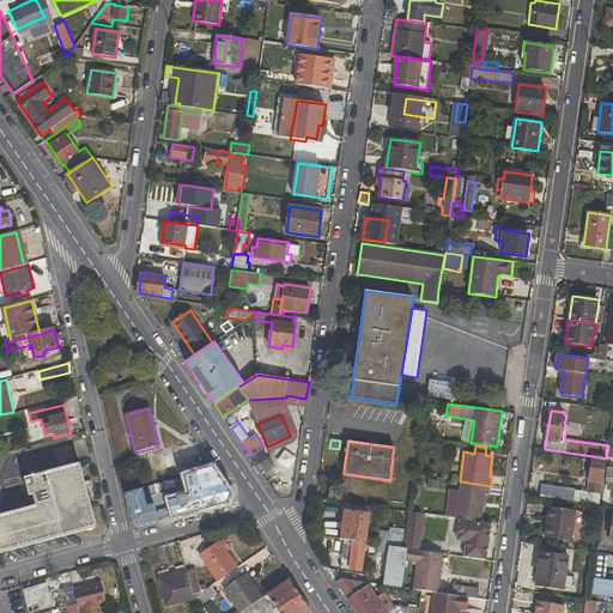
[(292,492),(295,448),(280,448),(279,492),(292,492)]
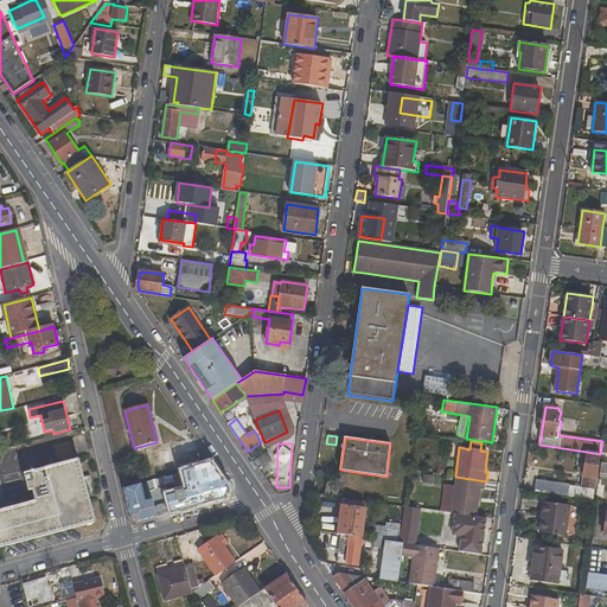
[(268,452),(254,461),(259,468),(272,459),(268,452)]
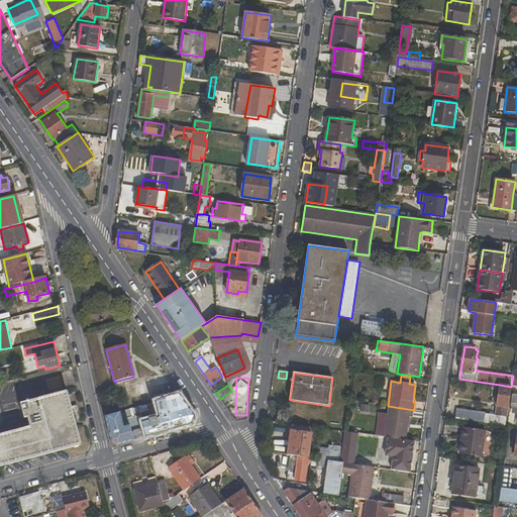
[(456,411),(455,420),(505,426),(511,387),(500,385),(495,416),(456,411)]
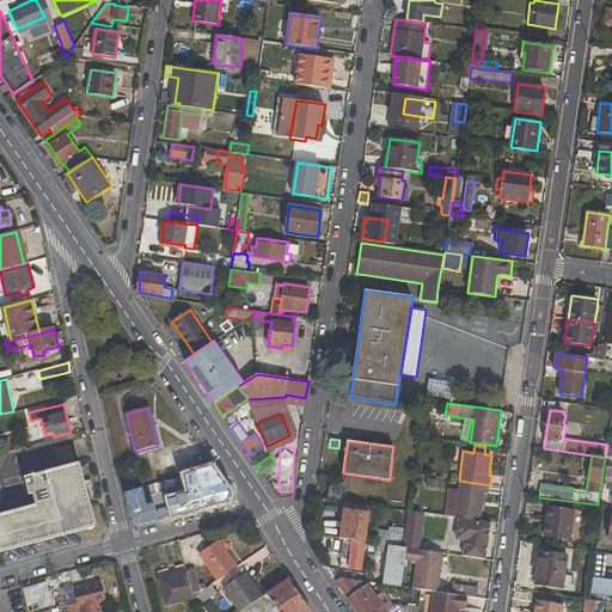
[(32,494),(35,505),(8,513),(0,514),(0,552),(96,527),(79,464),(24,477),(28,495),(32,494)]
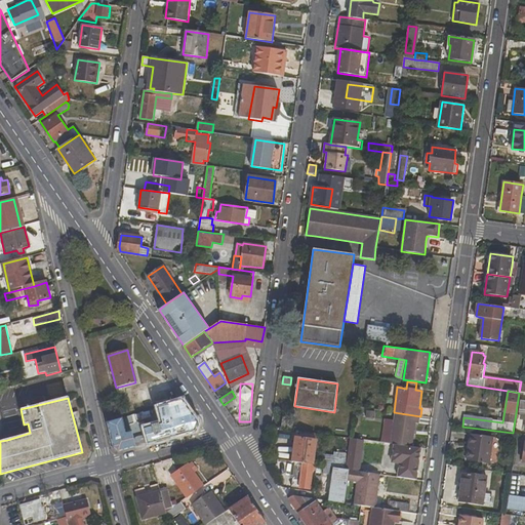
[(195,431),(193,418),(180,399),(157,405),(163,423),(145,428),(149,443),(195,431)]
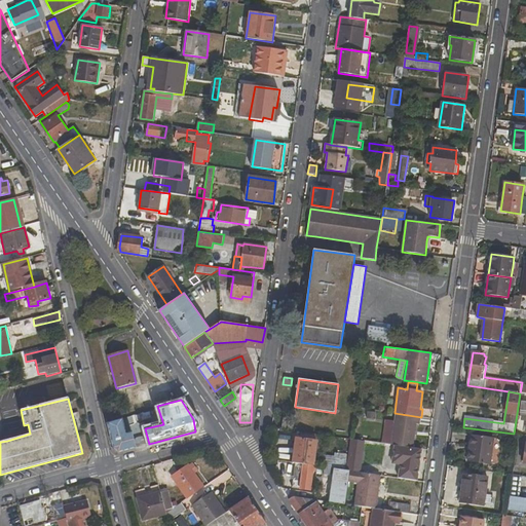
[(421,417),(395,413),(390,445),(413,448),(417,425),(420,425),(421,417)]
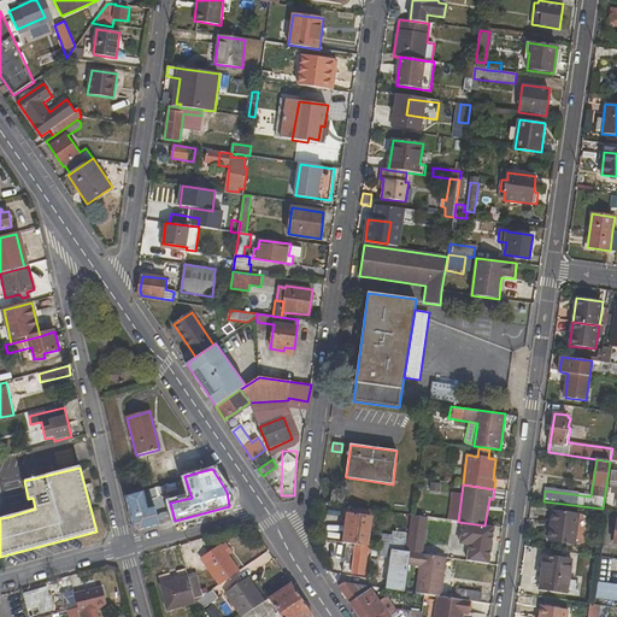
[(150,509),(145,488),(125,495),(131,526),(141,530),(160,524),(157,506),(150,509)]
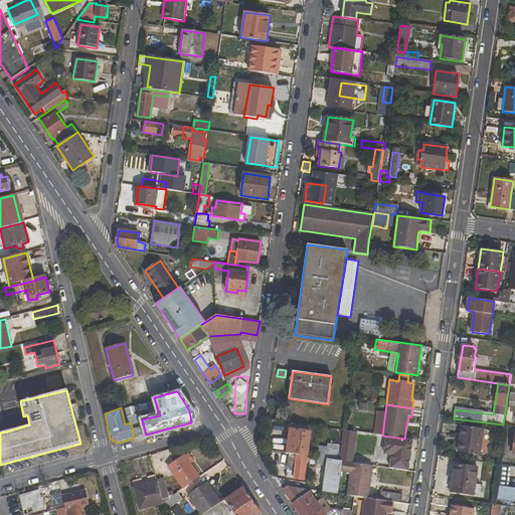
[(287,421),(288,410),(277,409),(276,419),(287,421)]
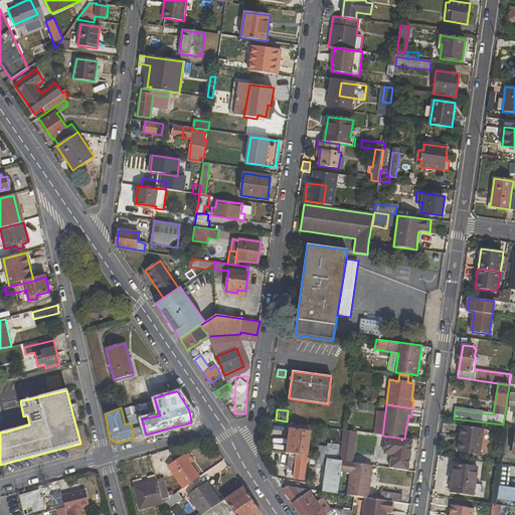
[(459,439),(462,440),(460,454),(480,456),(483,430),(461,426),(459,439)]
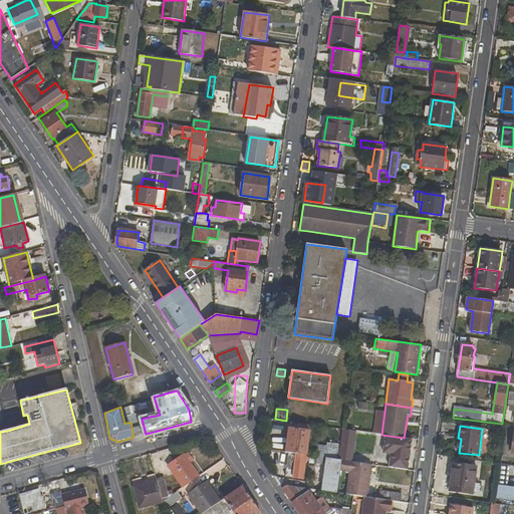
[(309,432),(289,428),(286,453),(307,456),(309,432)]
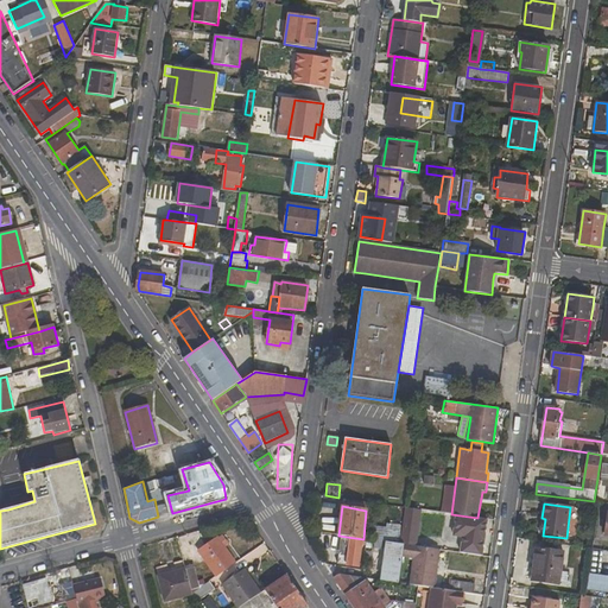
[(477,550),(481,524),(462,521),(458,546),(477,550)]
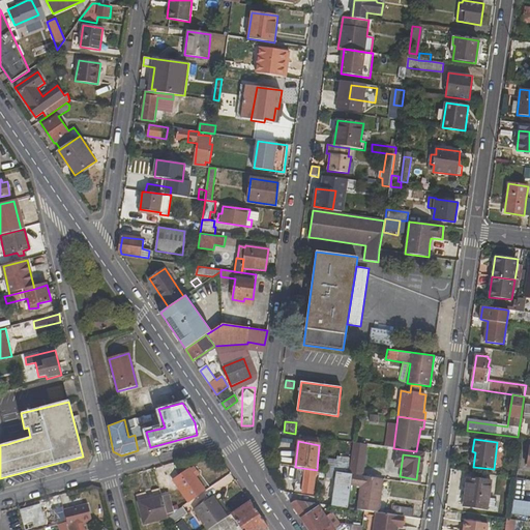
[(173,480),(187,503),(205,491),(194,476),(198,472),(194,467),(190,470),(188,469),(173,480)]
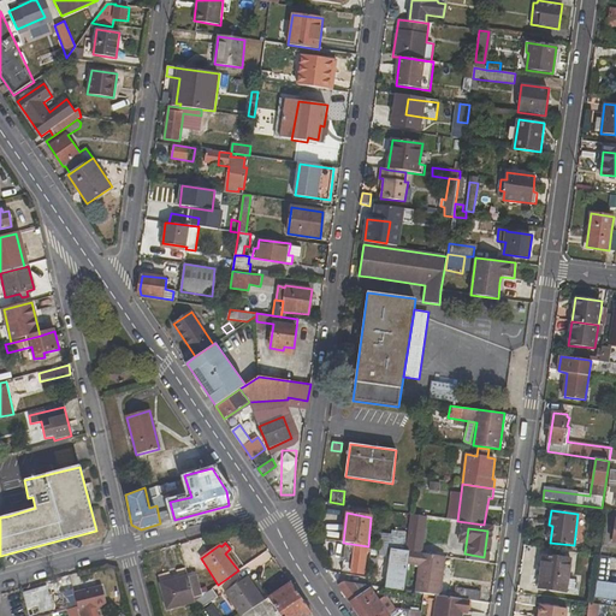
[(362,578),(366,551),(345,549),(343,572),(351,573),(351,576),(362,578)]
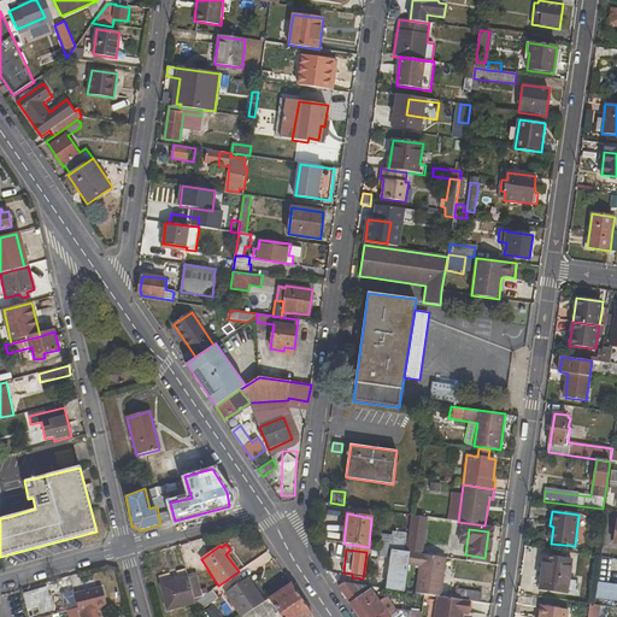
[(393,564),(391,564),(387,589),(405,592),(409,564),(410,553),(405,552),(395,551),(393,564)]
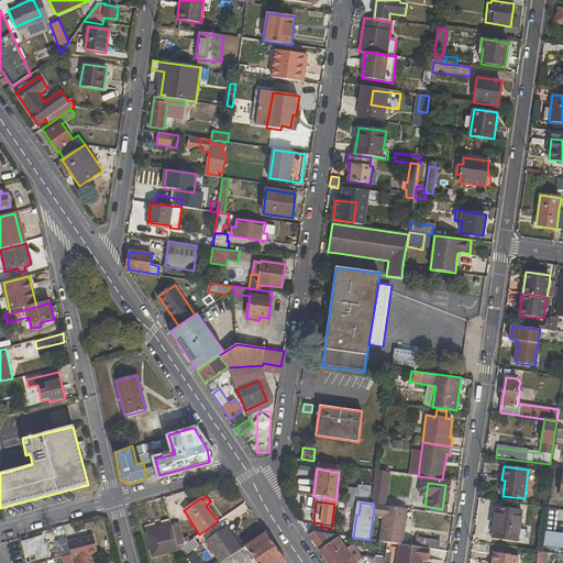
[(401,544),(407,509),(374,505),(373,515),(384,517),(379,542),(387,543),(399,544),(401,544)]
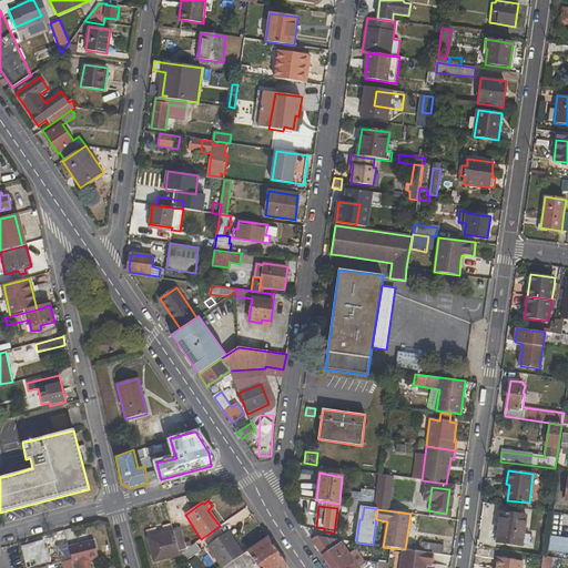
[(523,547),(527,516),(501,511),(497,543),(523,547)]
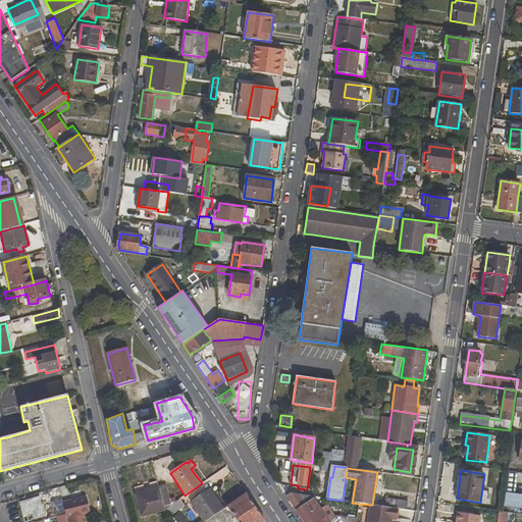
[(164,511),(159,488),(156,481),(134,487),(136,494),(141,517),(164,511)]
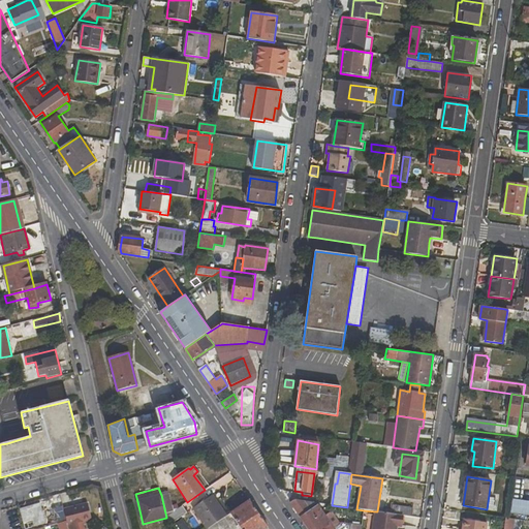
[(174,511),(168,494),(161,495),(166,518),(174,511)]
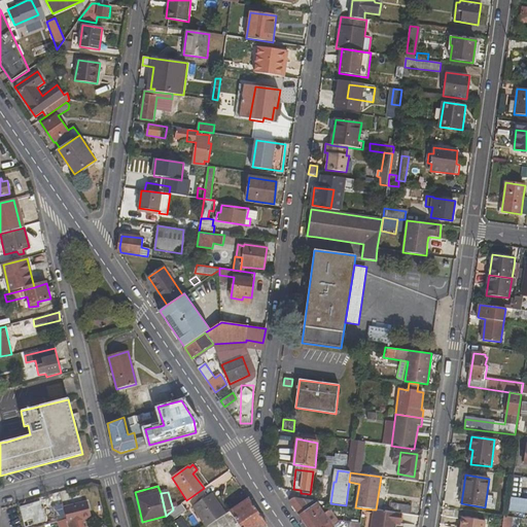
[(191,507),(205,526),(206,526),(225,514),(212,494),(191,507)]
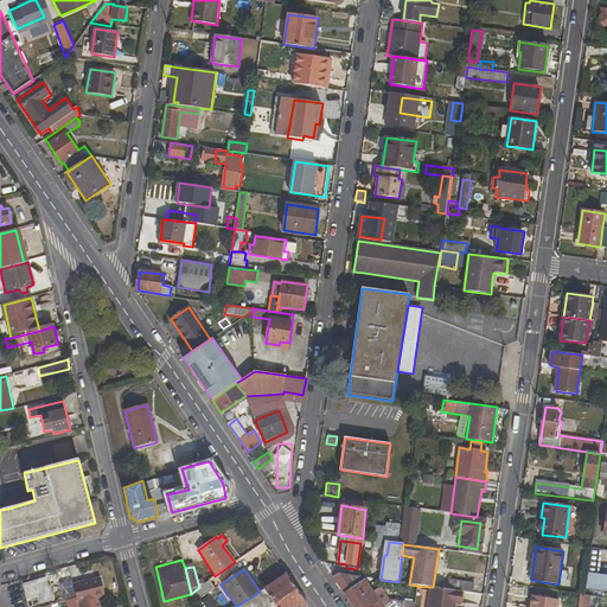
[(363,577),(337,573),(333,576),(353,606),(382,606),(372,593),(363,577)]
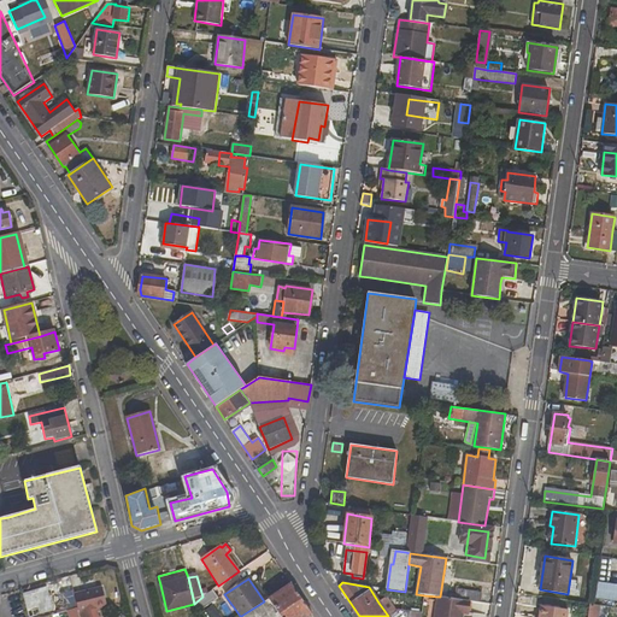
[(616,585),(595,582),(594,599),(616,601),(616,585)]
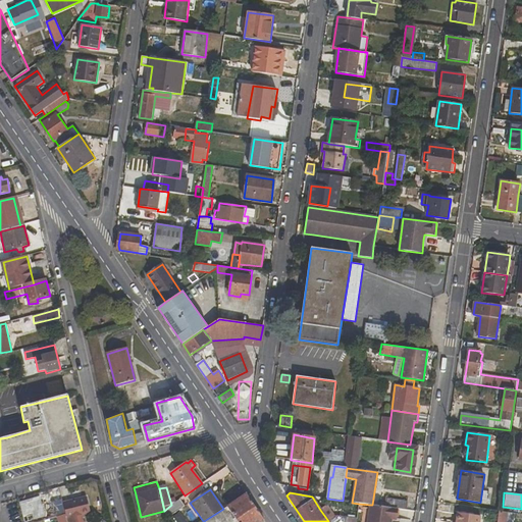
[(226,507),(237,521),(262,521),(264,521),(246,493),(226,507)]
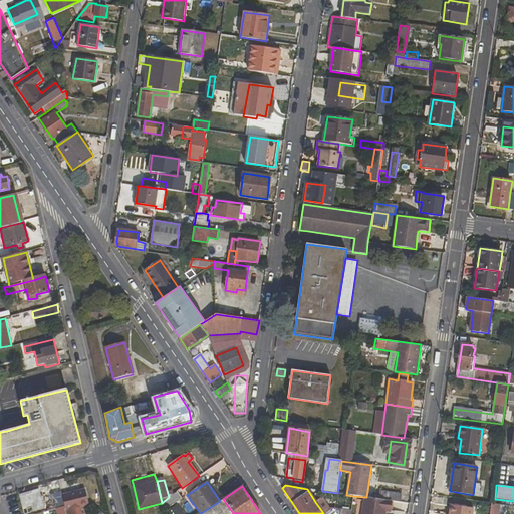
[(26,513),(45,509),(39,489),(18,494),(23,513),(26,513)]
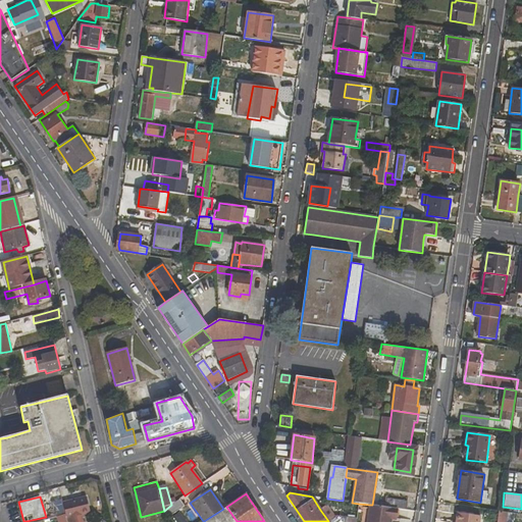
[(90,514),(86,498),(62,505),(64,515),(66,521),(83,521),(81,516),(90,514)]
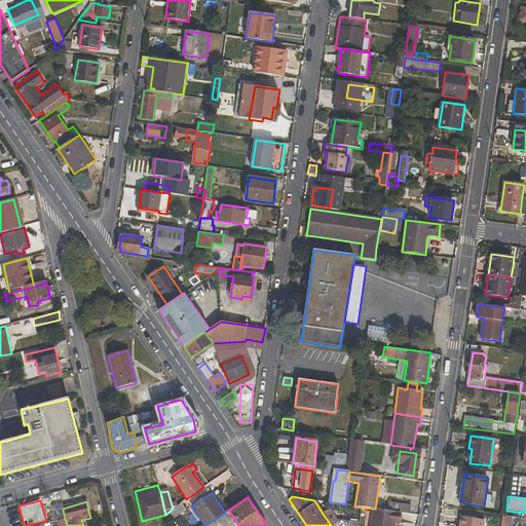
[(186,511),(181,503),(173,509),(165,515),(168,523),(186,511)]
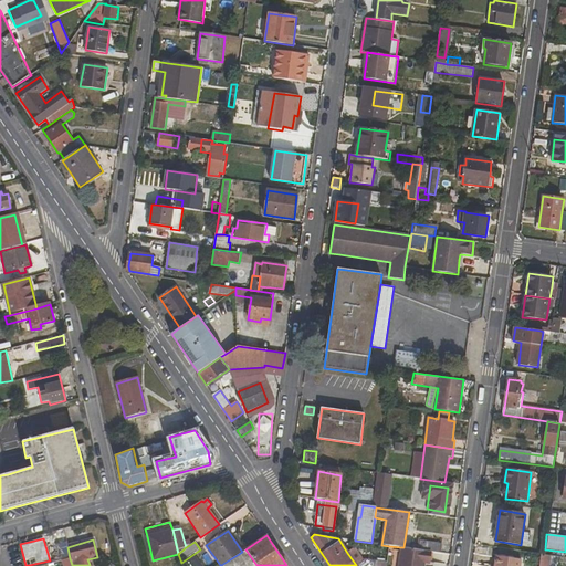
[(442,544),(425,542),(422,551),(431,552),(441,554),(442,544)]
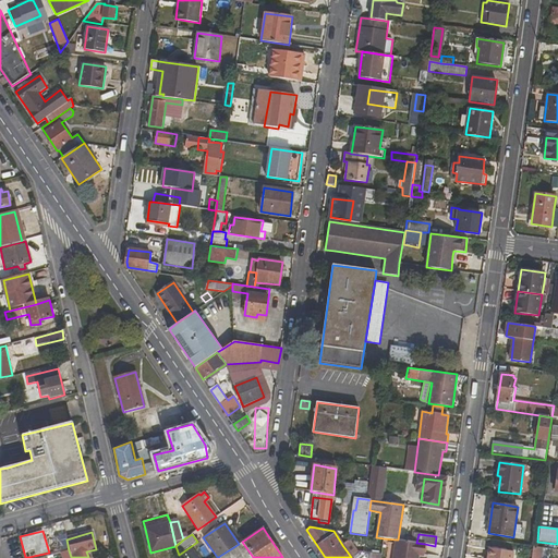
[(69,550),(67,540),(65,535),(58,537),(61,553),(69,550)]
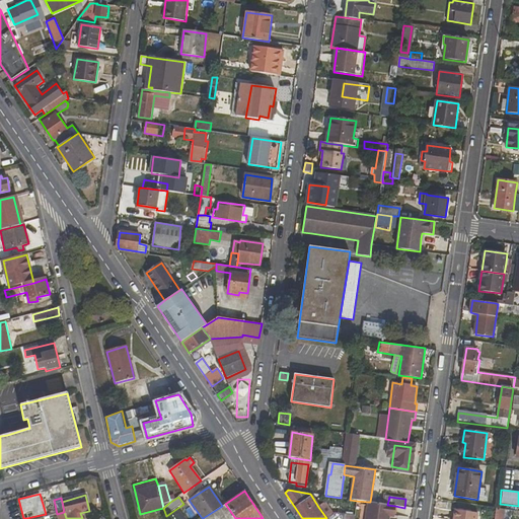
[(395,506),(387,505),(370,502),(368,502),(366,518),(388,518),(389,516),(394,517),(395,506)]
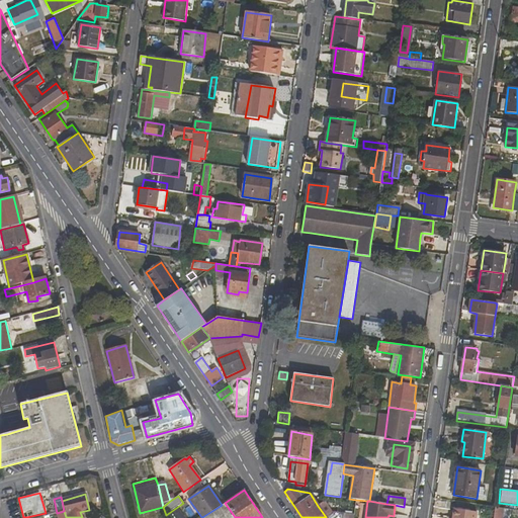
[(326,517),(333,514),(324,502),(318,506),(326,517)]
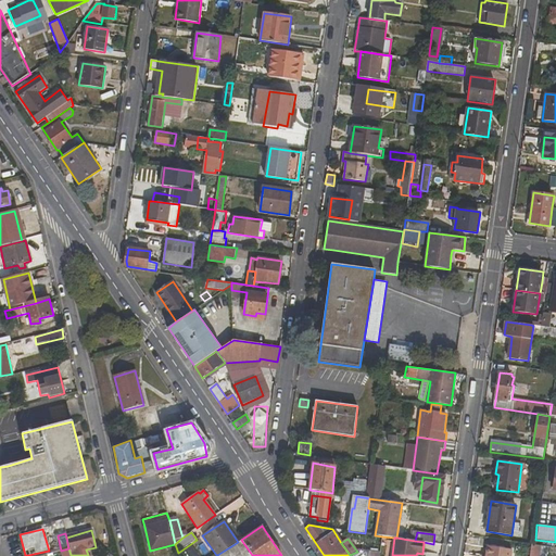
[(529,555),(536,555),(539,546),(531,544),(529,555)]
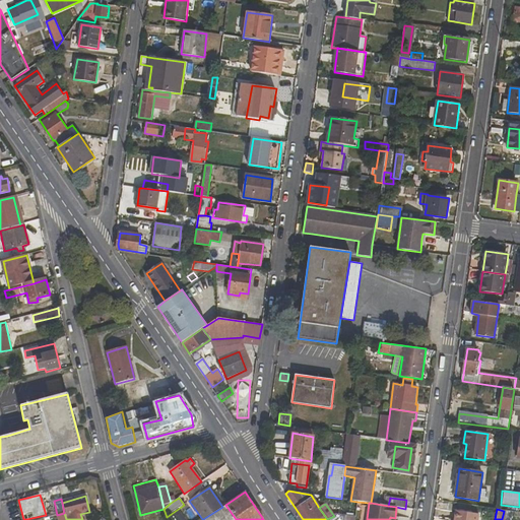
[(478,519),(479,515),(456,511),(454,519),(478,519)]
